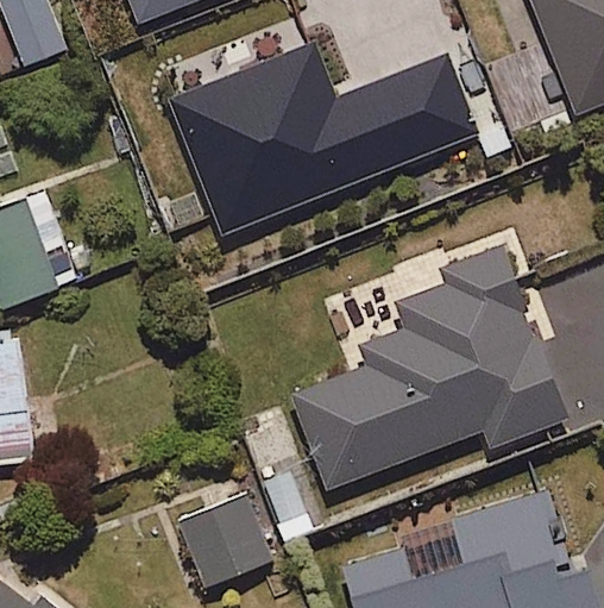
[(0,74),(64,46),(44,0),(0,0),(0,74)]
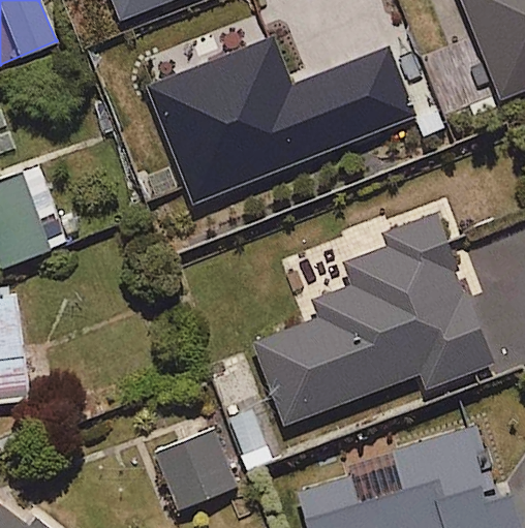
[(112,0),(120,19),(166,0),(112,0)]
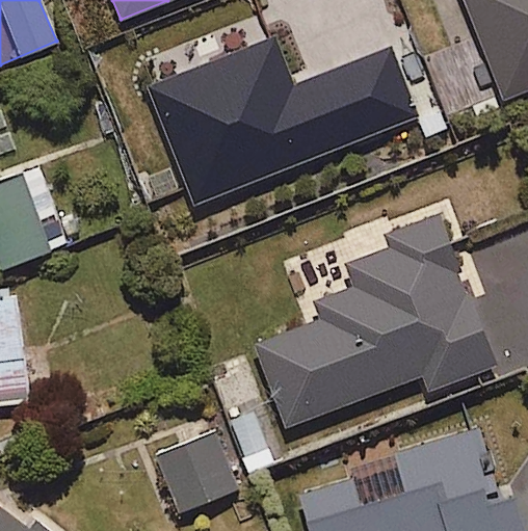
[(465,0),(505,99),(527,88),(527,0),(465,0)]
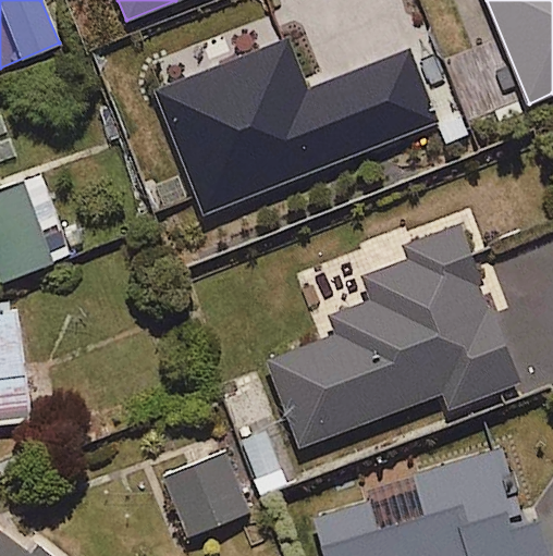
[(205,212),(439,119),(410,48),(307,89),(287,38),(156,90),(205,212)]
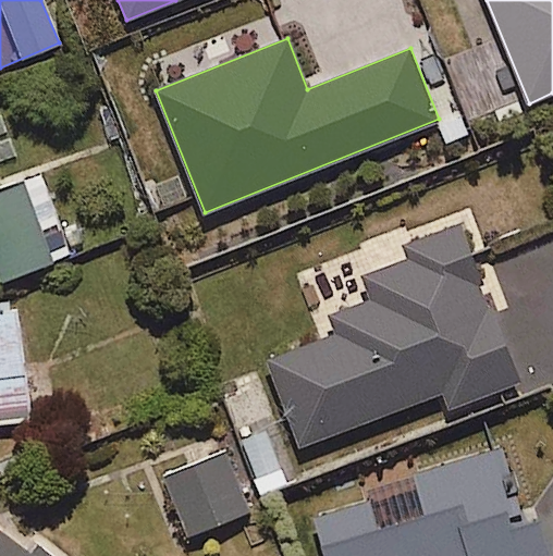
[(0,283),(56,258),(21,178),(0,187),(0,283)]
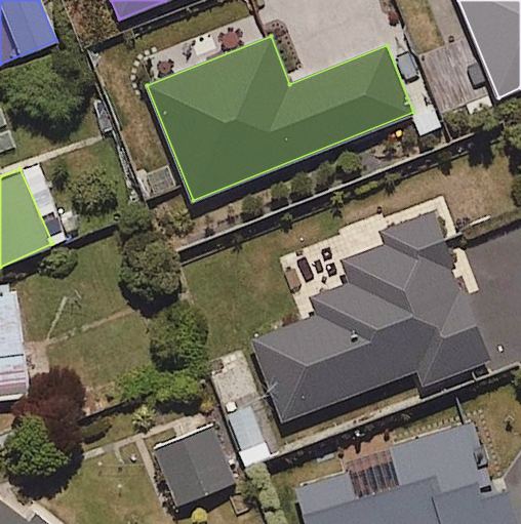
[(307,298),(314,316),(251,339),(282,420),(407,372),(410,380),(436,370),(441,386),(492,366),(433,208),(376,230),(382,244),(339,260),(348,282),(307,298)]
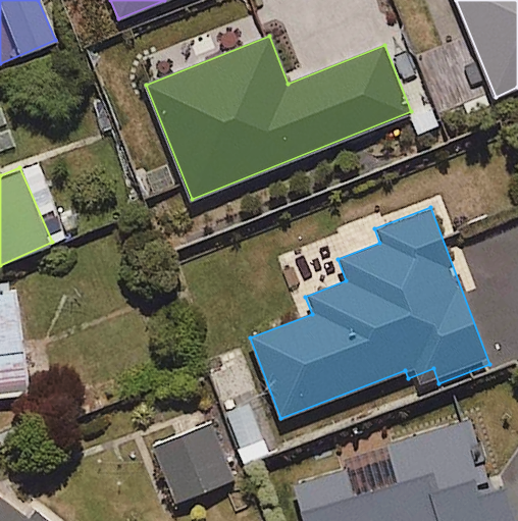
[(0,396),(27,393),(12,282),(0,283),(0,396)]
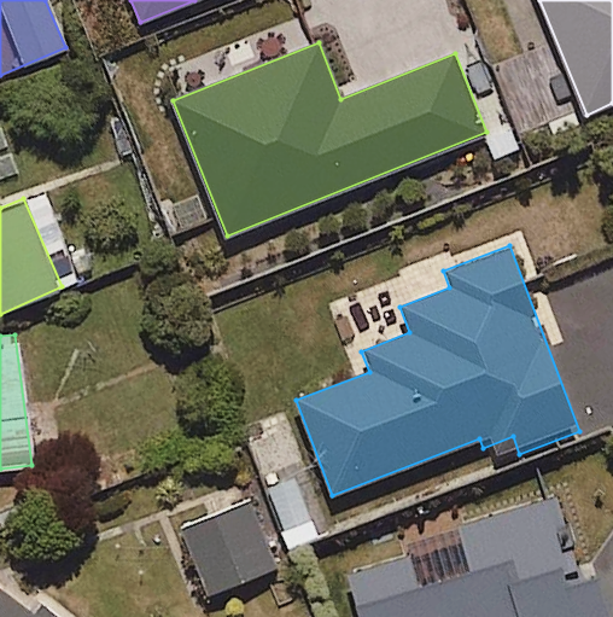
[(323,539),(296,469),(255,485),(284,554),(323,539)]
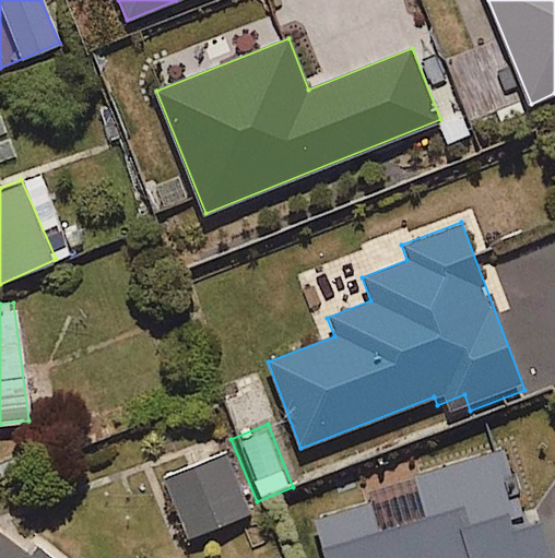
[(367,506),(314,521),(325,557),(546,557),(538,526),(526,530),(503,452),(363,494),(367,506)]
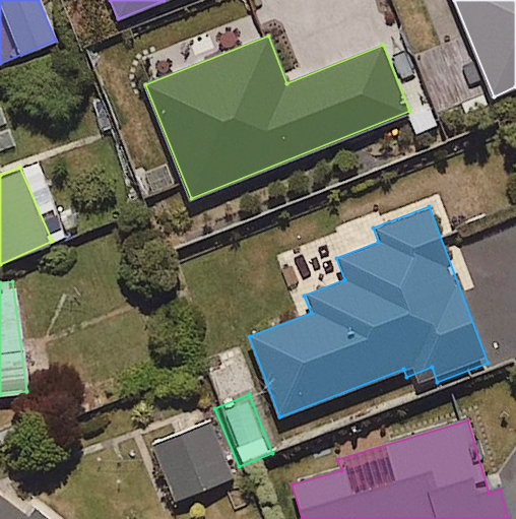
[(170,502),(232,477),(209,422),(147,446),(170,502)]
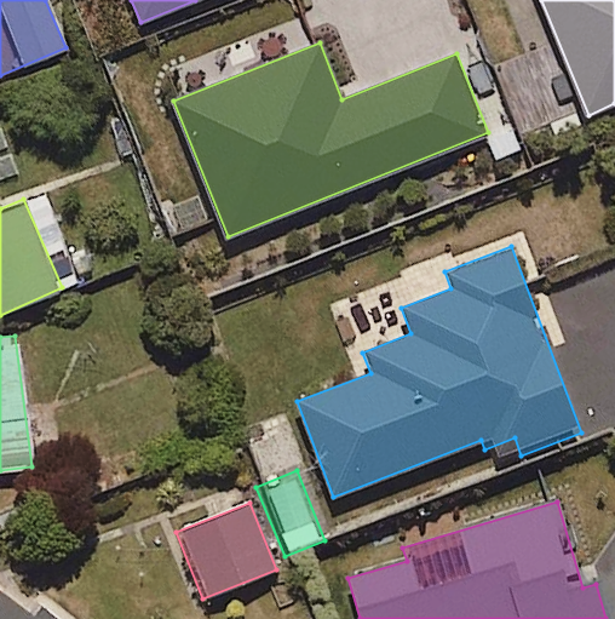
[(0,618),(58,618),(0,574),(0,618)]
